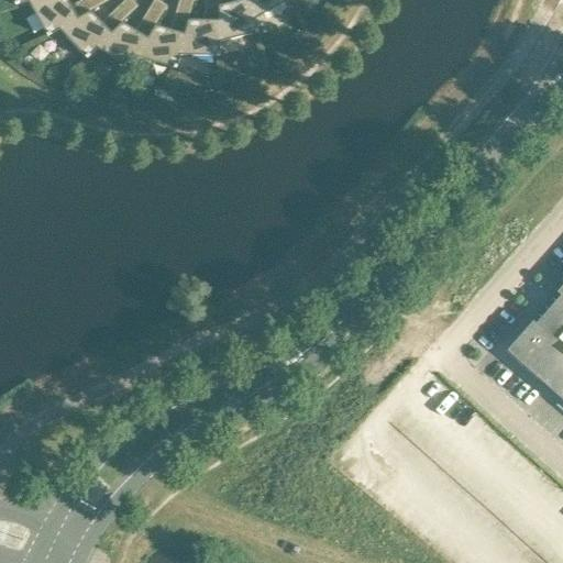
[(58,30),(90,11),(109,0),(80,0),(70,6),(66,0),(33,0),(28,1),(46,36),(58,30)]
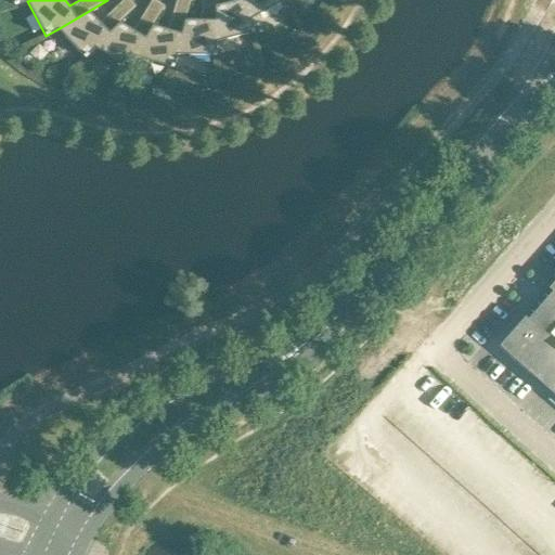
[(123,0),(100,22),(89,11),(57,29),(85,57),(94,48),(119,22),(136,7),(129,0),(123,0)]
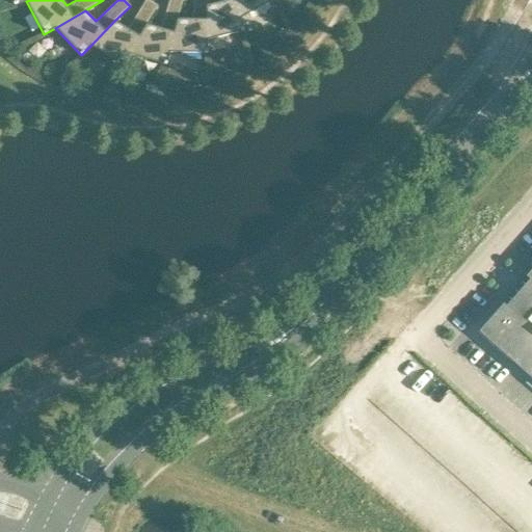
[(144,0),(128,29),(114,21),(90,46),(123,65),(130,54),(147,24),(158,5),(149,0),(144,0)]
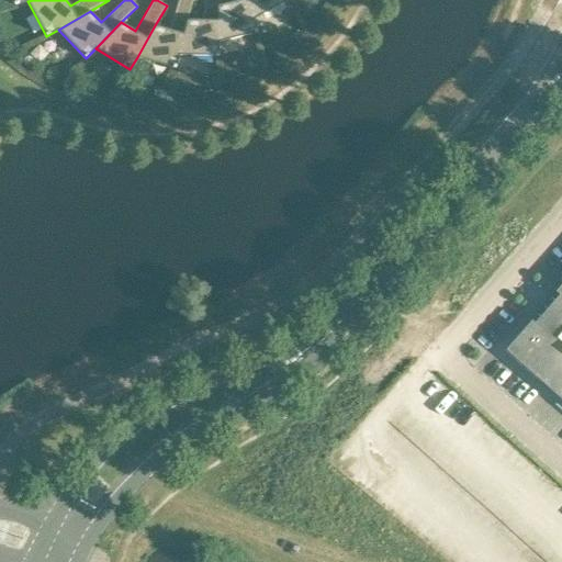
[(179,55),(188,20),(192,0),(178,0),(169,30),(155,25),(137,57),(175,68),(179,55)]
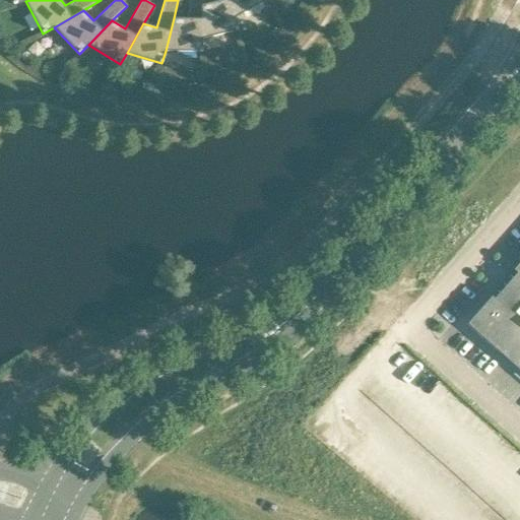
[(188,0),(188,18),(174,18),(166,51),(202,52),(202,39),(201,5),(201,0),(188,0)]
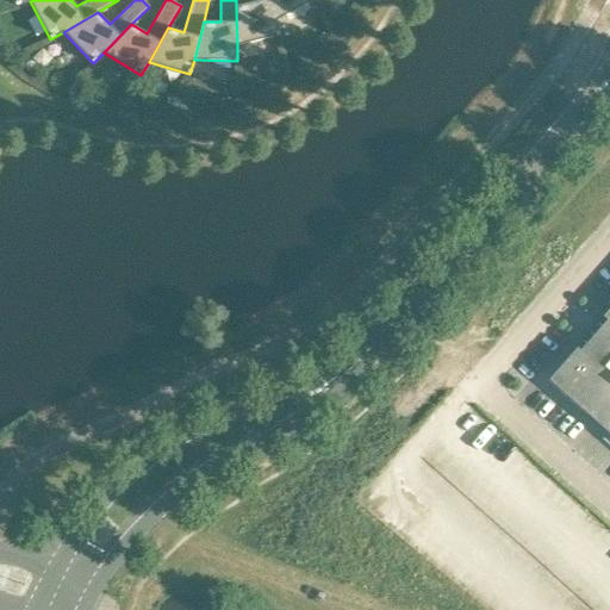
[(275,20),(268,0),(251,0),(253,1),(236,6),(237,45),(279,35),(275,20)]
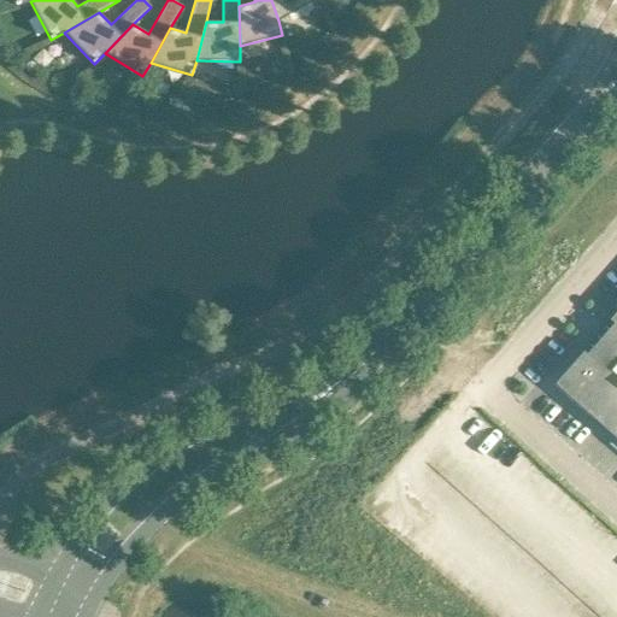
[(271,0),(278,21),(315,0),(271,0)]
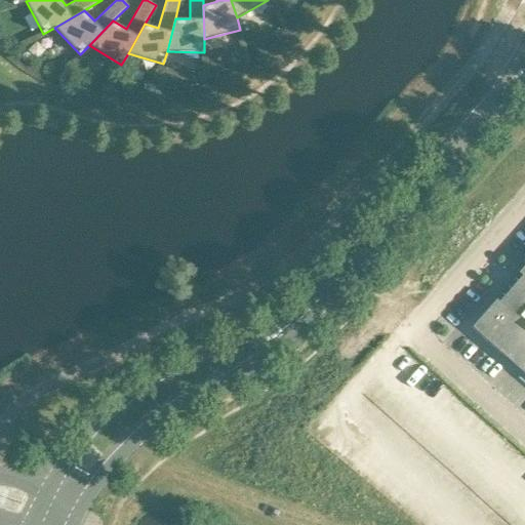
[(499,299),(475,327),(524,370),(524,270),(523,273),(524,275),(524,278),(503,303),(499,299)]
